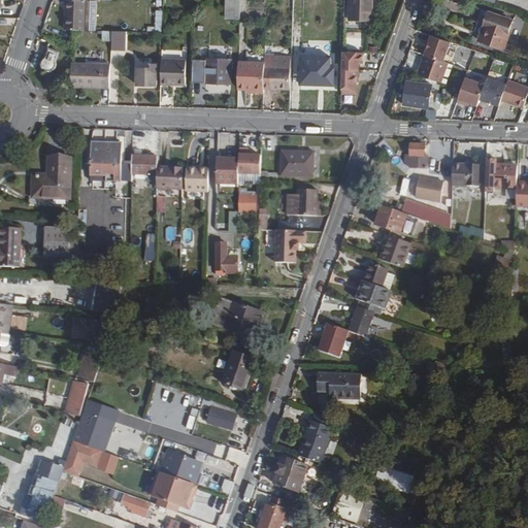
[(65,0),(65,11),(68,11),(67,30),(86,30),(86,0),(87,0),(92,0),(94,0),(65,0)]
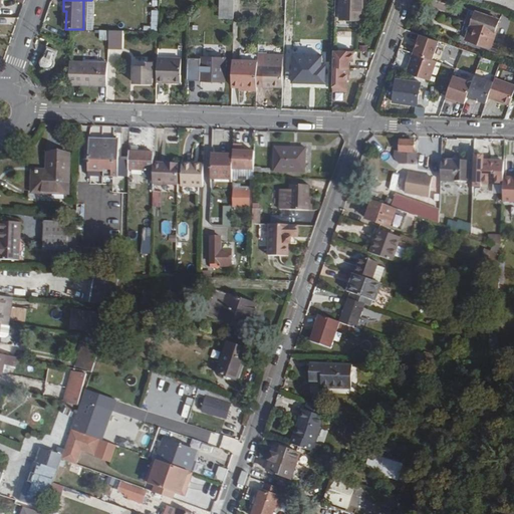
[(219,0),(219,18),(234,19),(234,0),(219,0)]
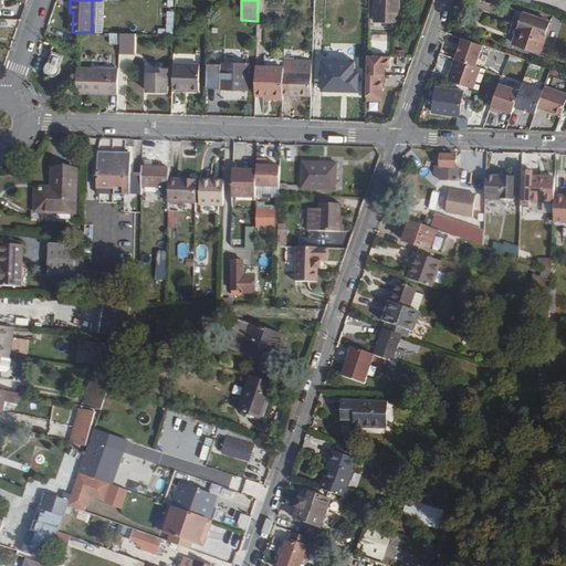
[(376,0),(376,22),(398,22),(398,0),(376,0)]
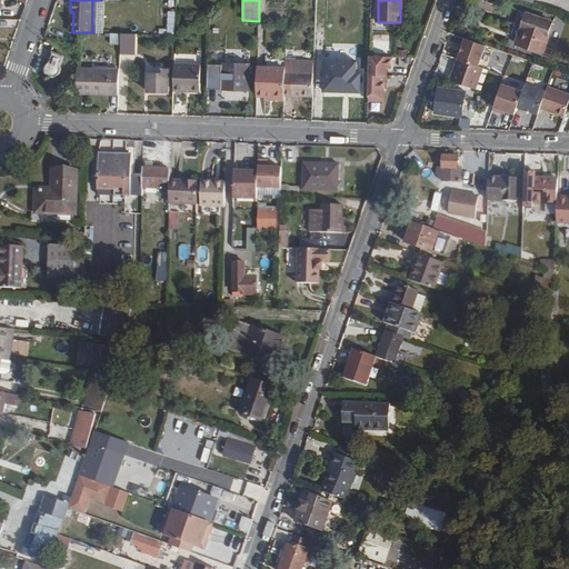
[(527,12),(516,43),(543,53),(555,22),(527,12)]
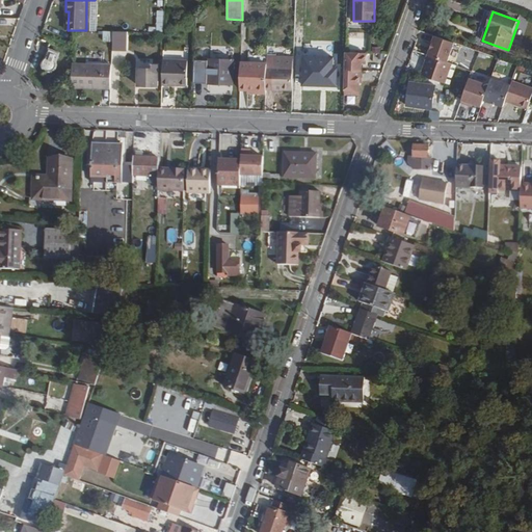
[(113,31),(113,49),(127,50),(128,31),(113,31)]
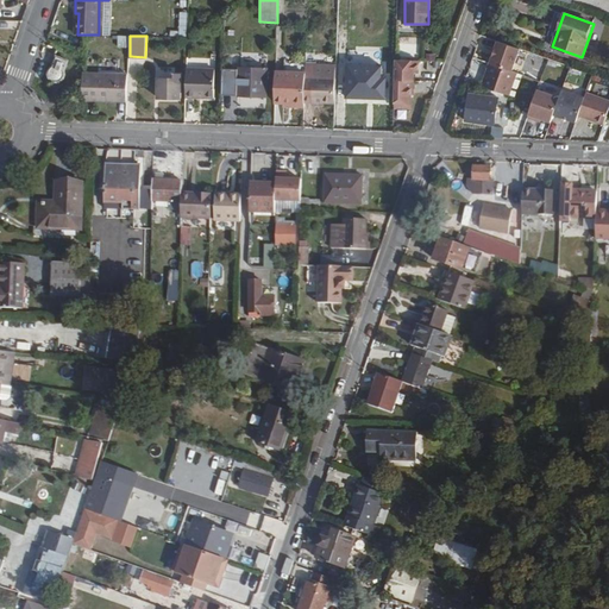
[(491,43),(479,89),(509,96),(515,73),(512,73),(518,49),(491,43)]
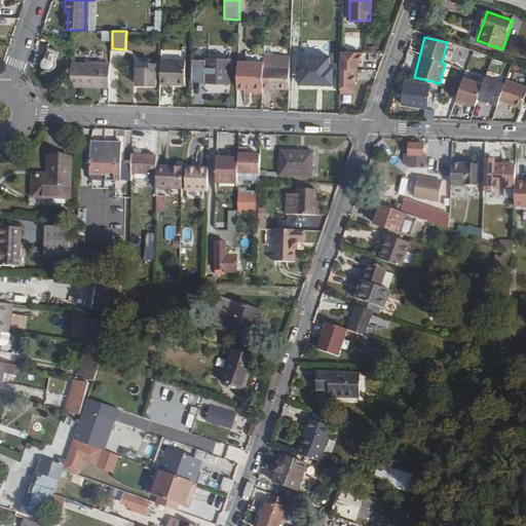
[(48,47),(45,58),(43,59),(42,60),(41,62),(41,64),(42,65),(42,67),(43,68),(45,70),(47,70),(49,71),(50,71),(51,71),(53,70),(54,69),(55,68),(57,67),(57,66),(57,65),(57,64),(57,63),(57,62),(57,61),(60,51),(48,47)]
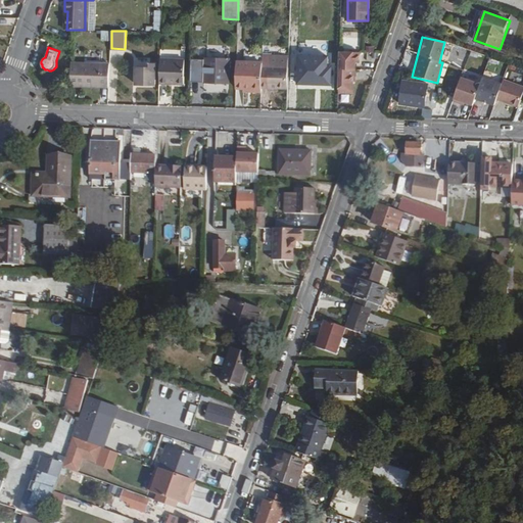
[(340,51),(339,68),(360,69),(360,63),(363,63),(363,51),(340,51)]
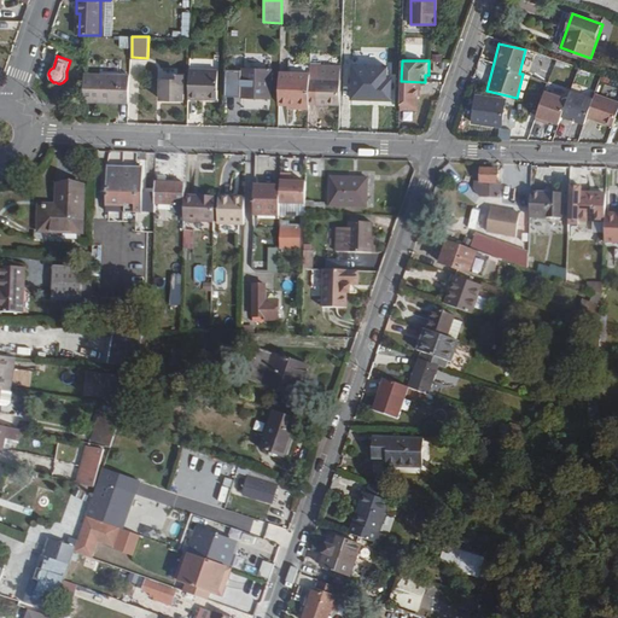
[(319,65),(316,105),(330,105),(339,106),(342,65),(319,65)]
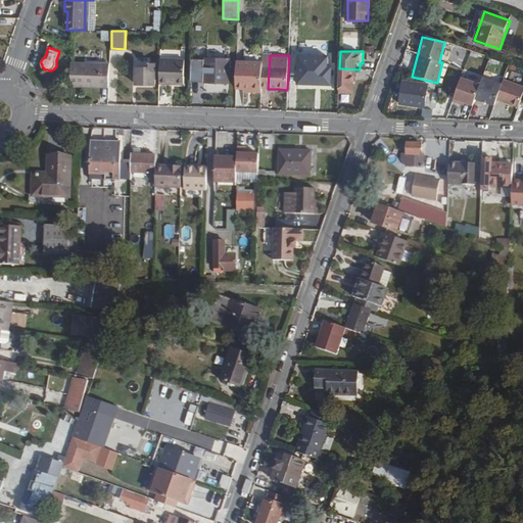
[(160,57),(160,84),(184,85),(185,58),(160,57)]
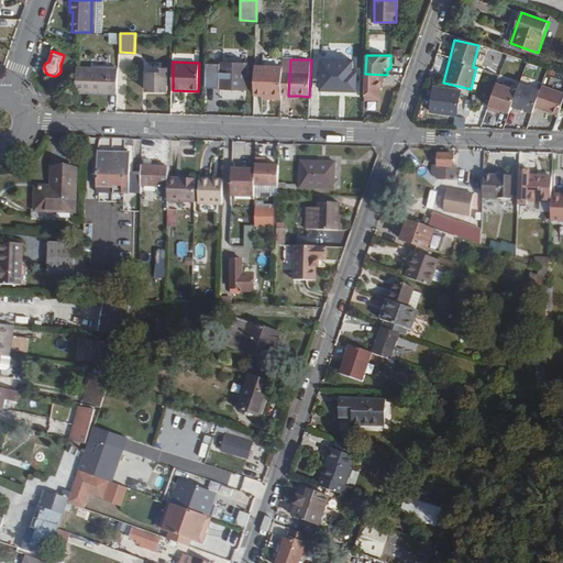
[(220,62),(219,89),(246,90),(247,63),(220,62)]
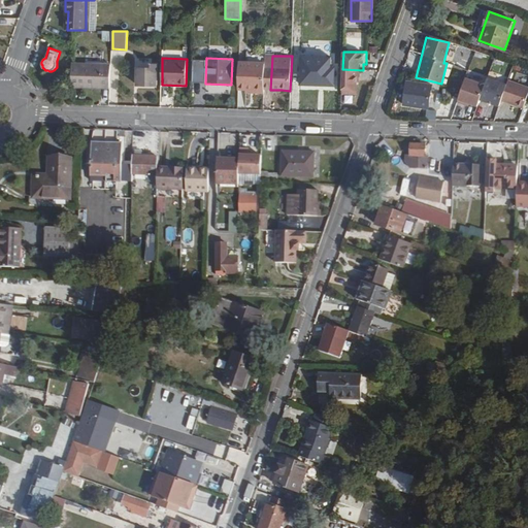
[(191,61),(190,83),(202,84),(203,61),(191,61)]
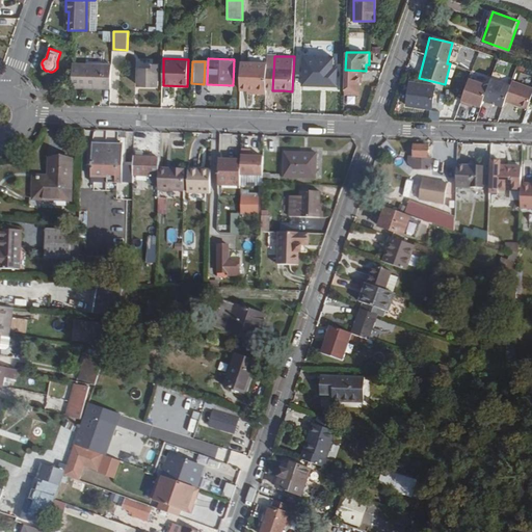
[(72,87),(88,88),(88,86),(104,86),(104,88),(110,89),(112,64),(73,62),(72,87)]
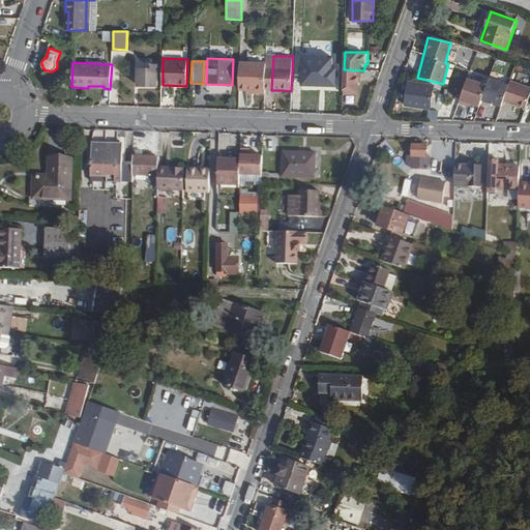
[(247,90),(265,91),(266,91),(266,63),(240,62),(240,90),(247,90)]
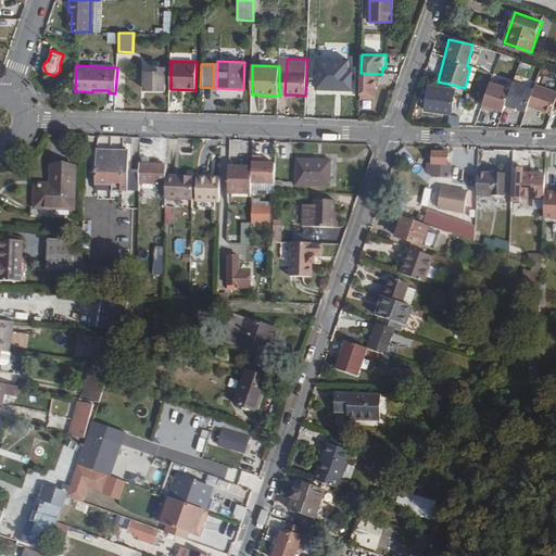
[(317,68),(316,90),(344,91),(344,90),(354,90),(355,71),(344,71),(344,70),(317,68)]
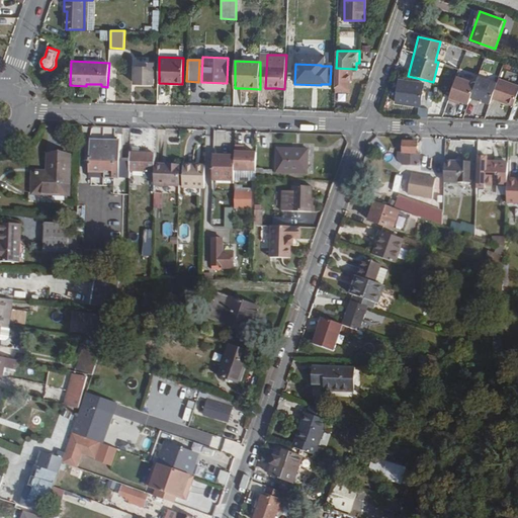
[(135,66),(134,84),(155,84),(155,66),(135,66)]
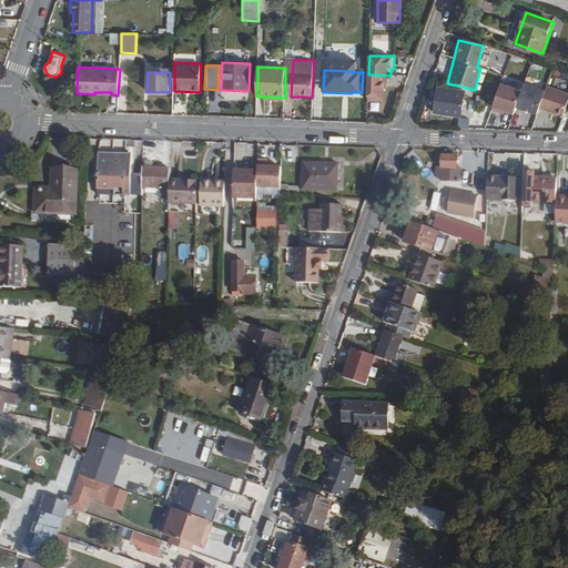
[(391,75),(368,74),(367,100),(387,100),(387,85),(391,85),(391,75)]
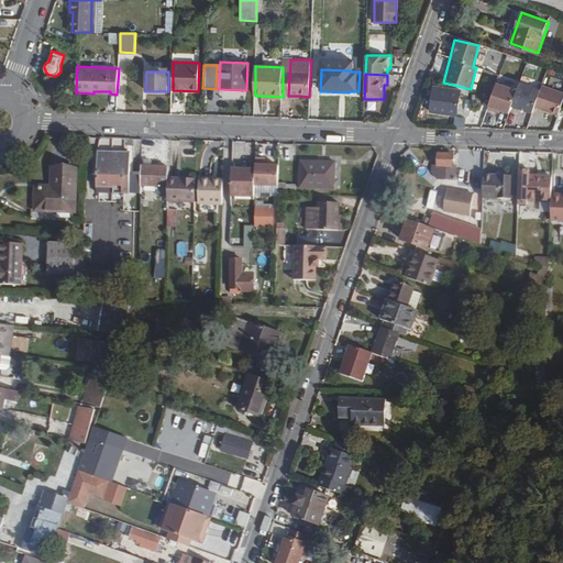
[(525,77),(521,83),(538,90),(541,85),(525,77)]
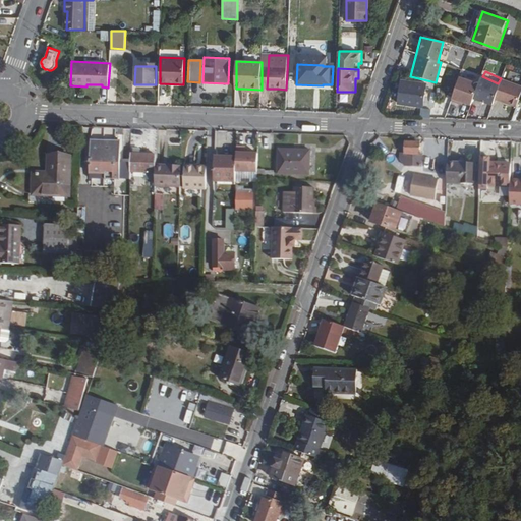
[(457,76),(449,101),(468,107),(476,82),(457,76)]
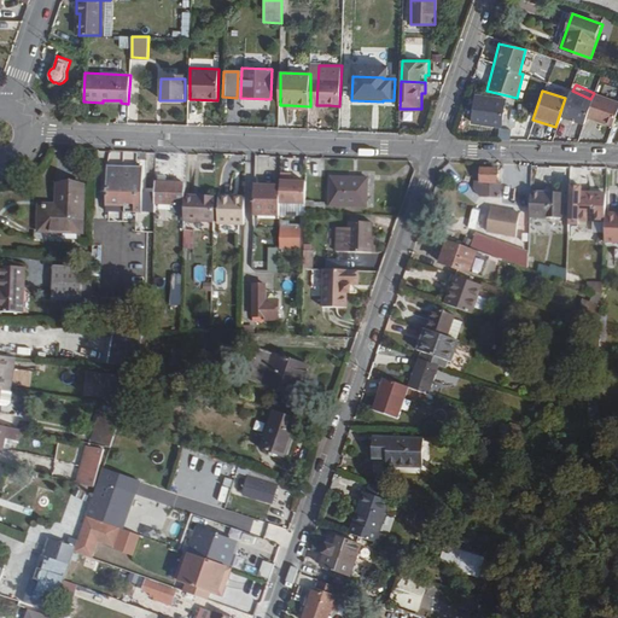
[(617,105),(617,101),(595,94),(593,100),(567,91),(558,118),(582,127),(586,118),(611,128),(617,105)]
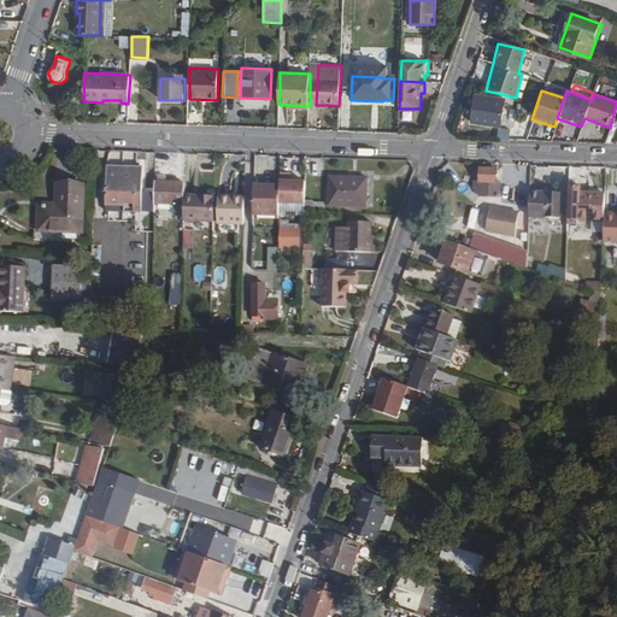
[(476,95),(471,123),(501,127),(505,99),(476,95)]
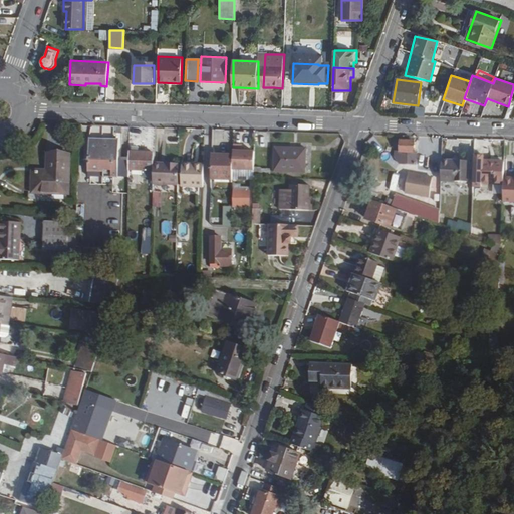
[(415,115),(423,116),(424,108),(416,107),(415,115)]
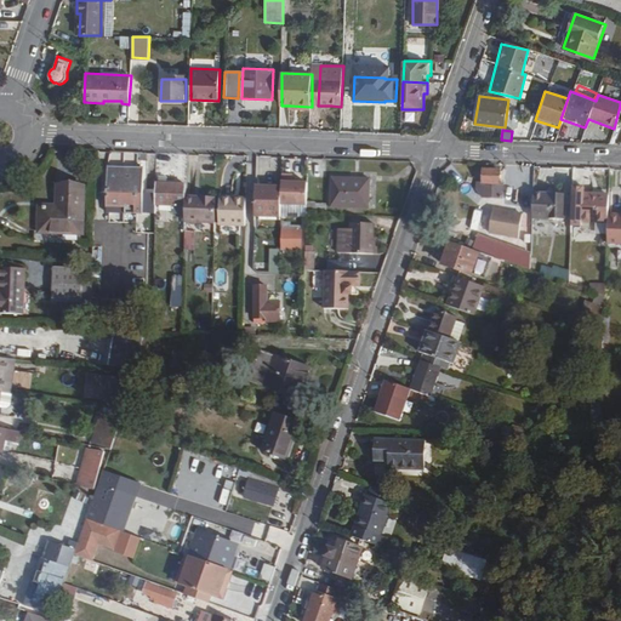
[(155,205),(157,194),(144,193),(146,166),(109,166),(107,208),(125,208),(125,215),(143,215),(155,216),(155,205)]
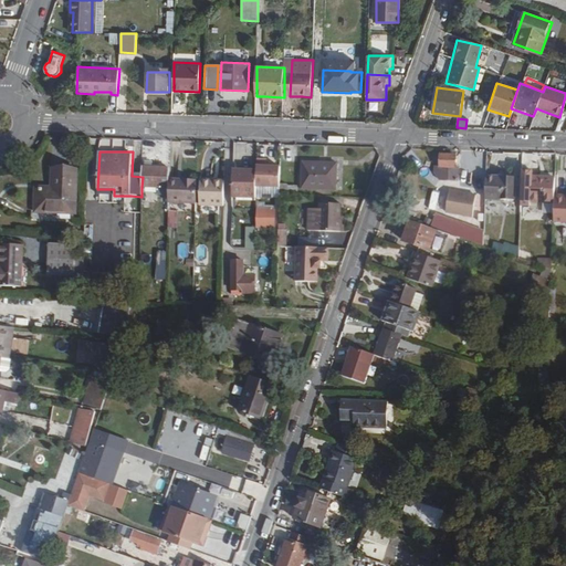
[(458,180),(458,166),(453,166),(454,153),(436,152),(435,179),(458,180)]
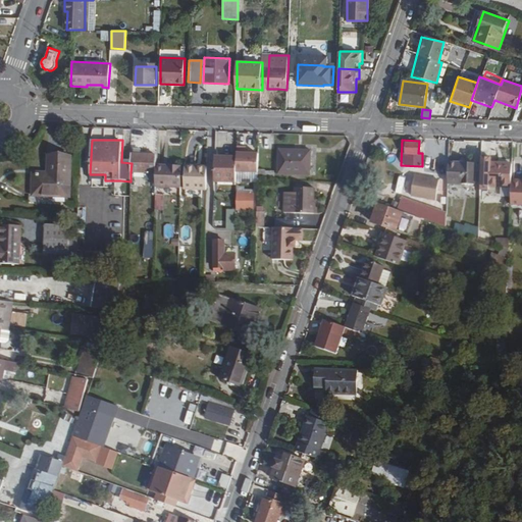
[(156,173),(157,164),(157,155),(141,154),(141,148),(134,148),(134,154),(132,154),(132,156),(132,163),(131,172),(156,173)]
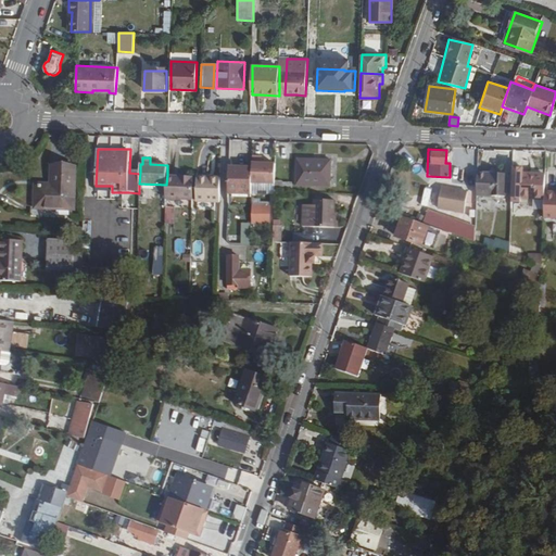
[(252,184),(275,185),(276,164),(267,164),(262,164),(262,161),(262,158),(253,158),(253,167),(252,184)]
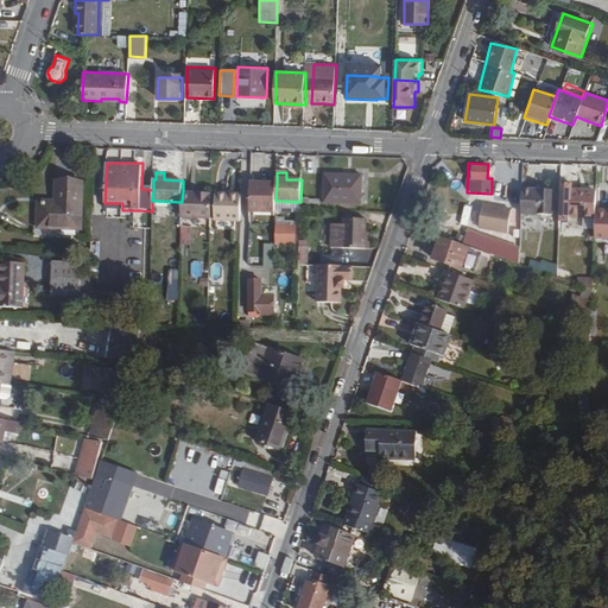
[(363,175),(324,173),(324,203),(362,204),(363,175)]
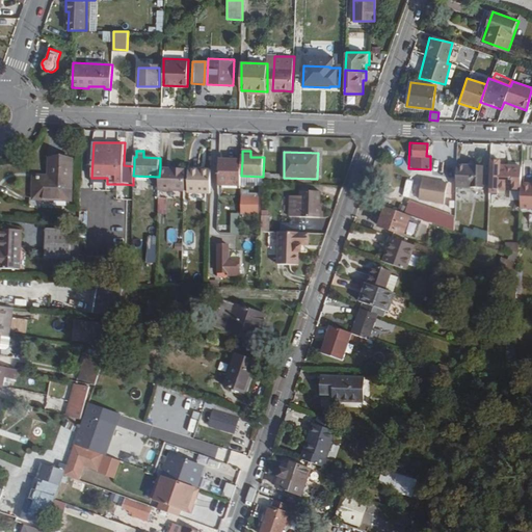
[(34,194),(34,198),(71,200),(72,161),(51,160),(50,178),(35,177),(34,194)]
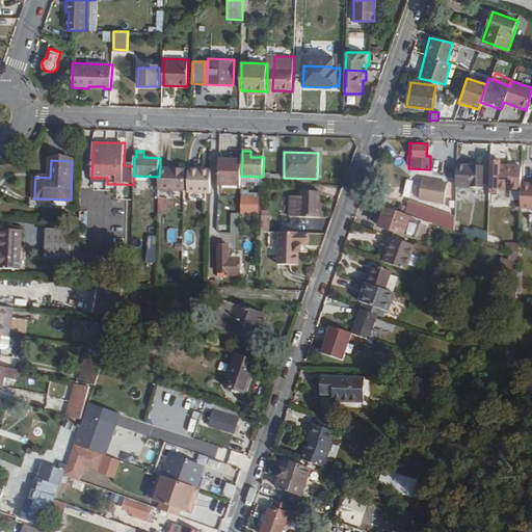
[(242,160),(219,160),(219,186),(241,186),(241,176),(242,160)]
